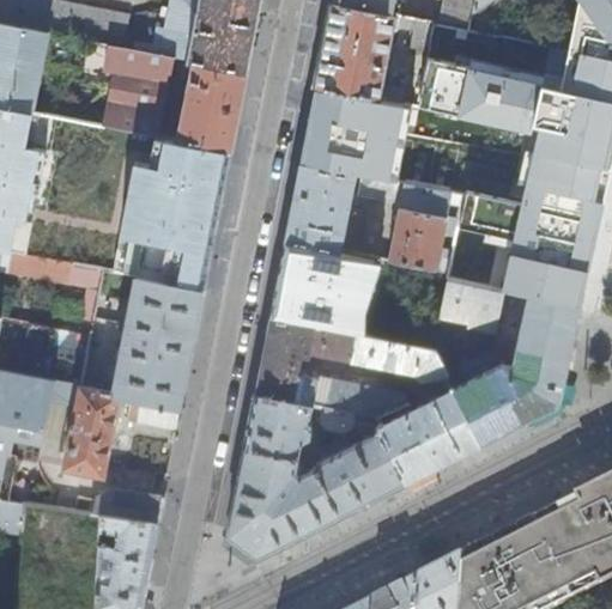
[(46,0),(0,0),(0,23),(123,49),(129,17),(46,0)]
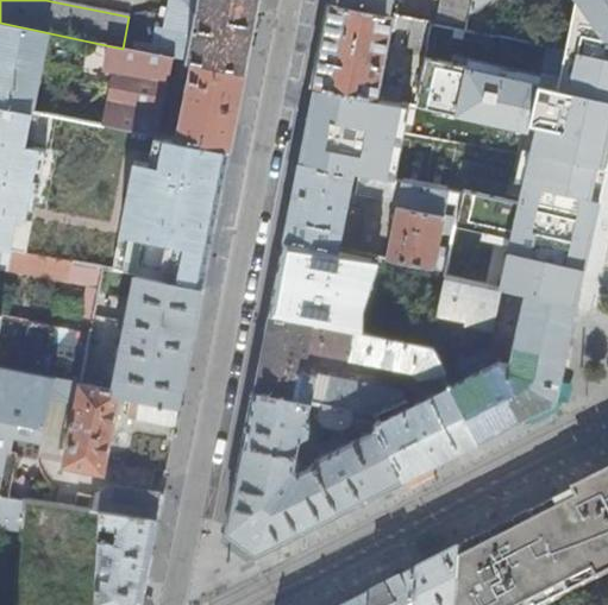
[(190,62),(243,73),(251,32),(257,0),(170,0),(161,48),(152,45),(152,48),(142,45),(140,52),(171,58),(190,62)]
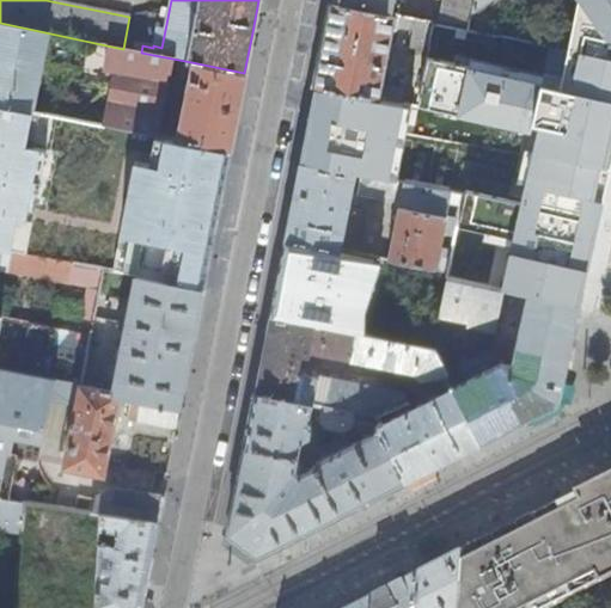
[(401,0),(336,0),(336,5),(398,17),(401,0)]
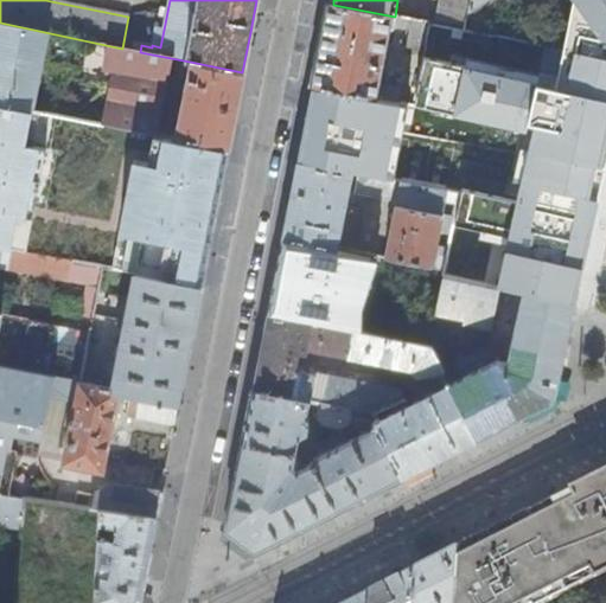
[(439,0),(435,24),(464,30),(466,14),(469,0),(439,0)]
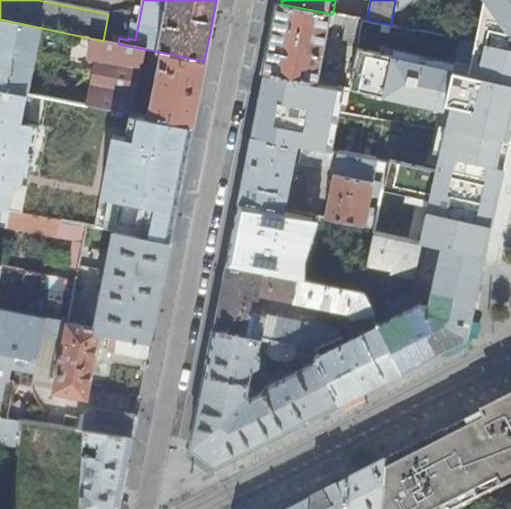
[(413,0),(395,0),(393,12),(413,0)]
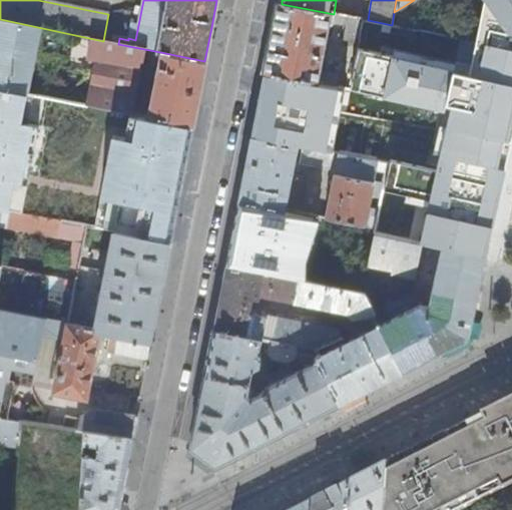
[(475,0),(446,0),(458,18),(478,4),(475,0)]
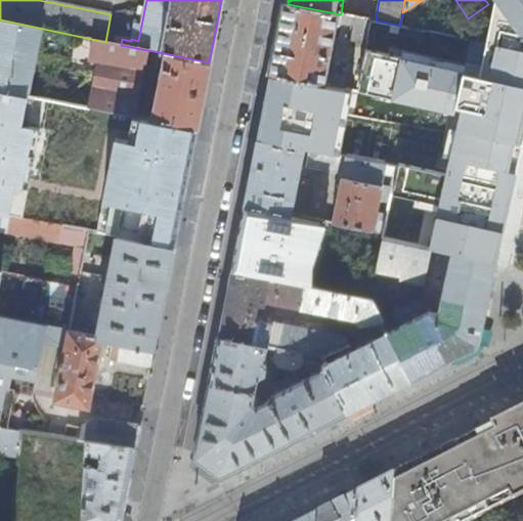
[(288,4),(284,3),(277,35),(269,75),(341,89),(343,77),(328,74),(337,24),(351,27),(348,41),(365,44),(371,20),(341,14),(288,4)]
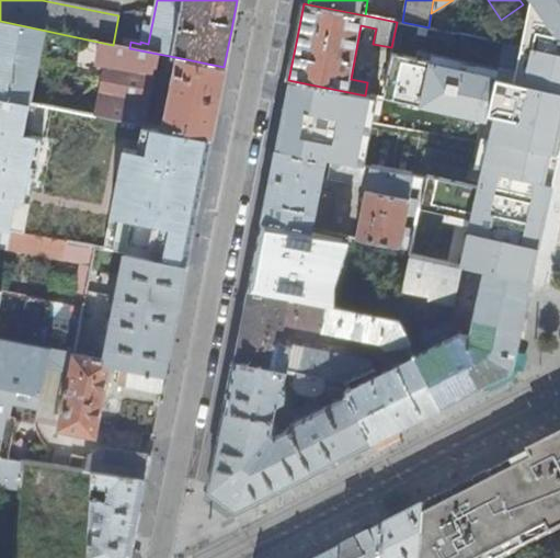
[(0,95),(31,103),(32,95),(35,77),(42,47),(55,49),(57,42),(65,43),(60,59),(88,65),(155,77),(155,76),(153,75),(158,54),(129,48),(113,45),(0,21),(0,95)]
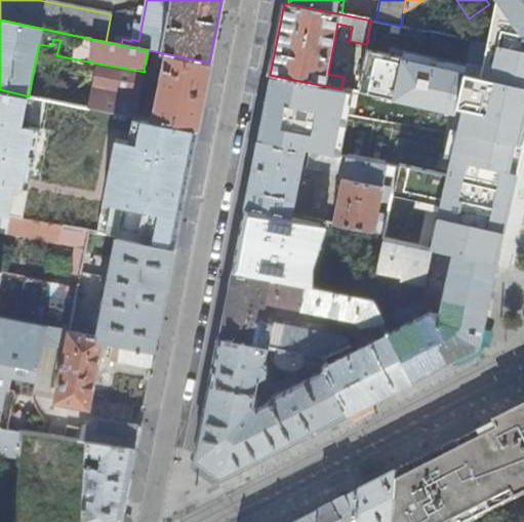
[(484,25),(468,21),(464,36),(480,40),(484,25)]
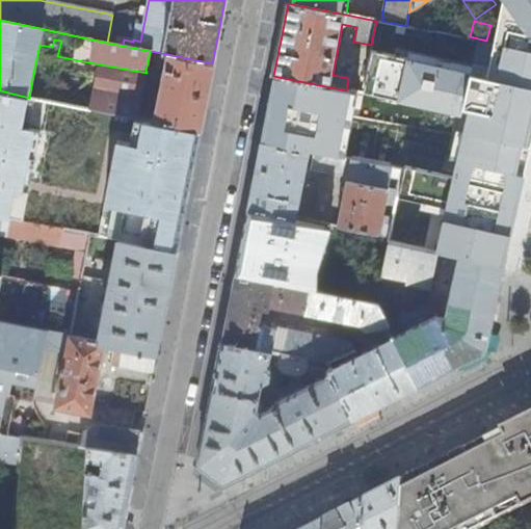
[(431,32),(425,59),(463,68),(470,41),(431,32)]
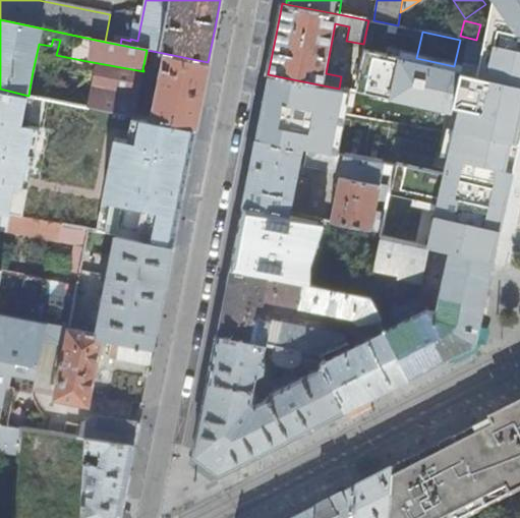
[(149,120),(195,129),(201,98),(208,62),(163,53),(149,120)]
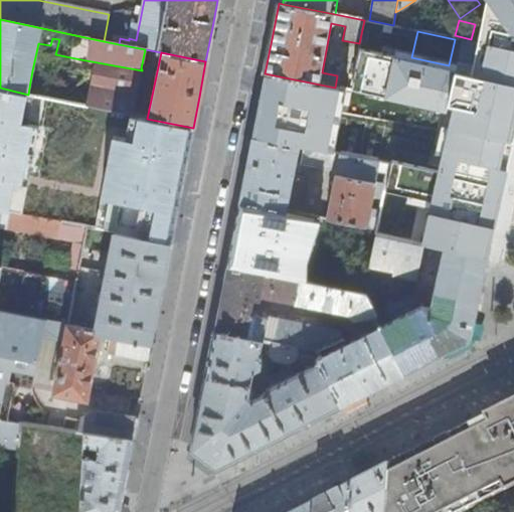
[(80,59),(71,103),(108,111),(132,116),(136,96),(142,70),(80,59)]
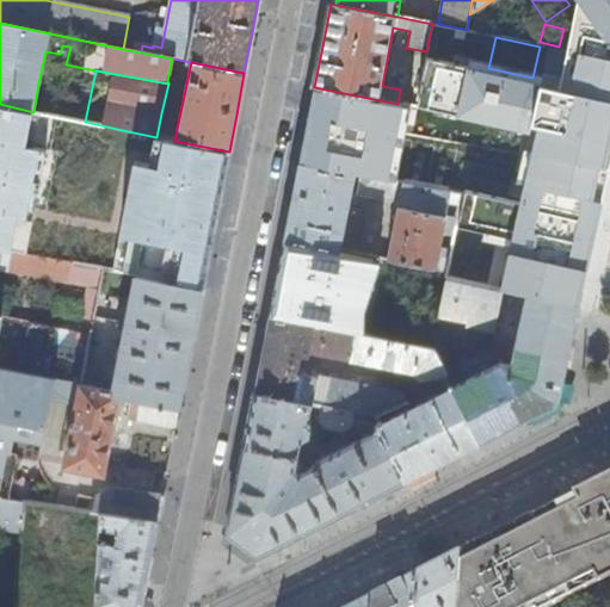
[(38,84),(35,104),(50,107),(55,86),(38,84)]
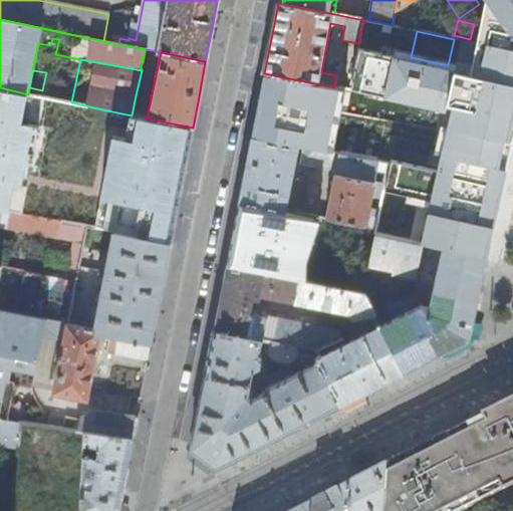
[(334,87),(264,73),(258,104),(252,139),(388,166),(390,151),(393,139),(400,100),(349,90),(334,87)]
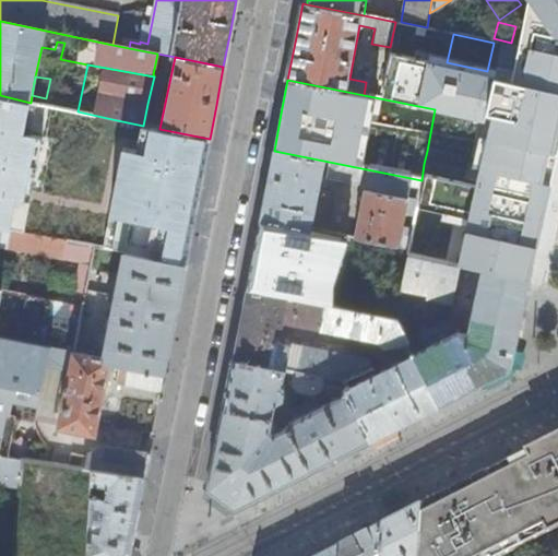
[(147,104),(143,126),(150,127),(154,105),(147,104)]
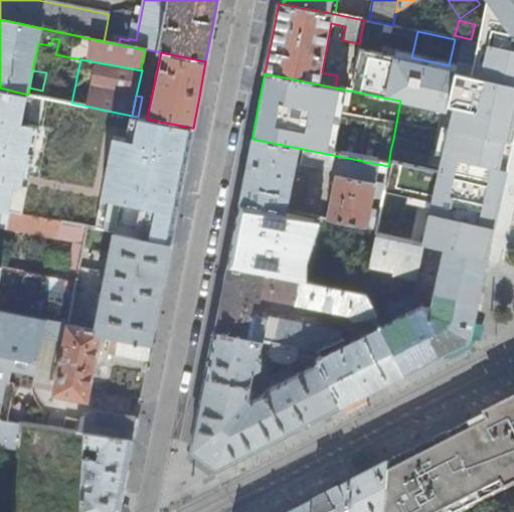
[(185,136),(0,101),(0,198),(172,236),(185,136)]
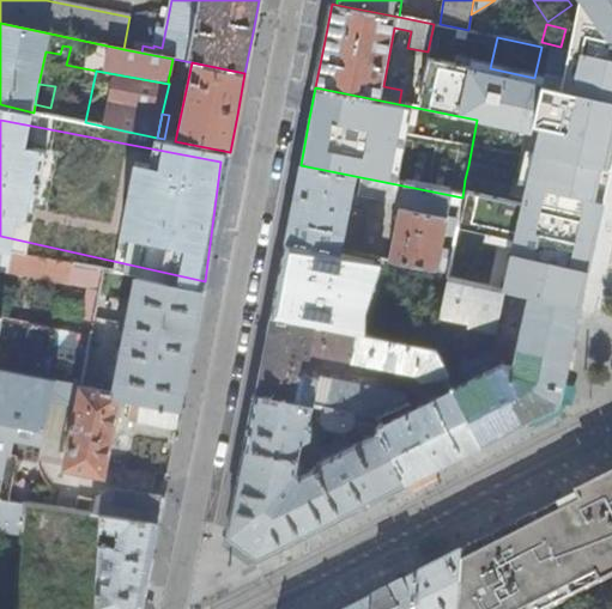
[(462,198),(301,165),(294,202),(285,242),(340,253),(349,209),(357,211),(359,196),(399,205),(392,239),(357,232),(352,255),(373,259),(377,260),(387,261),(435,270),(447,273),(448,268),(450,251),(438,249),(443,229),(455,231),(456,221),(446,219),(448,205),(460,207),(462,198)]
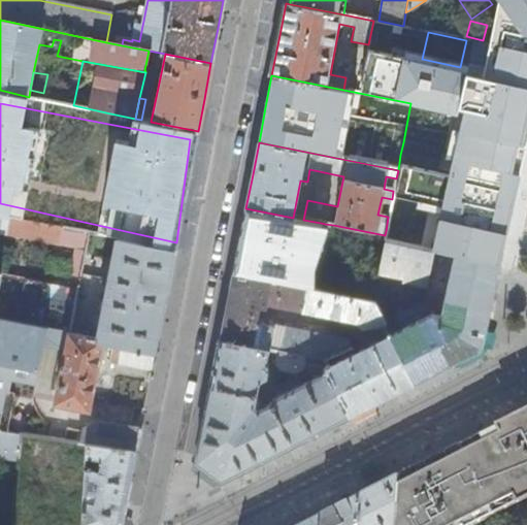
[(518,194),(526,194),(526,154),(521,154),(518,194)]
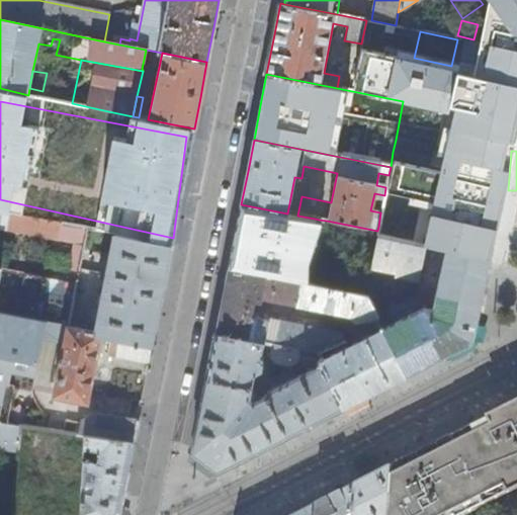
[(393,152),(391,167),(389,175),(389,177),(427,186),(444,190),(500,202),(506,177),(393,152)]
